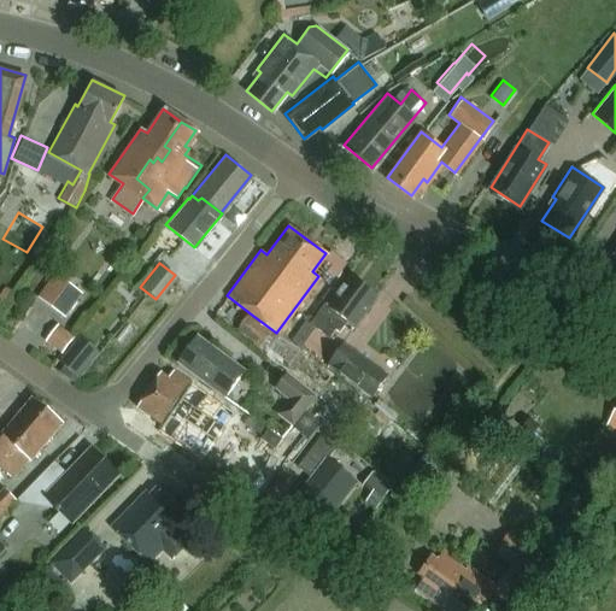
[(53,271),(36,295),(50,305),(66,281),(53,271)]
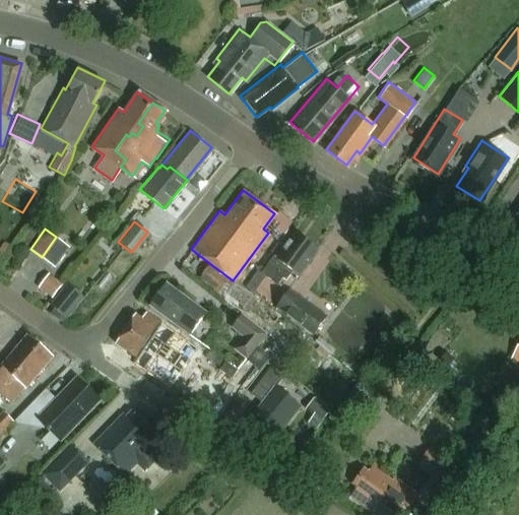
[(297,274),(316,248),(294,232),(275,257),(273,255),(262,269),(276,280),(280,275),(284,278),(292,269),(297,274)]
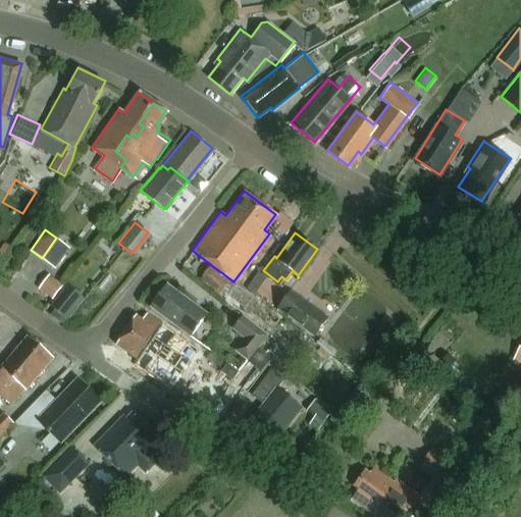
[(68,247),(56,238),(42,258),(53,267),(68,247)]
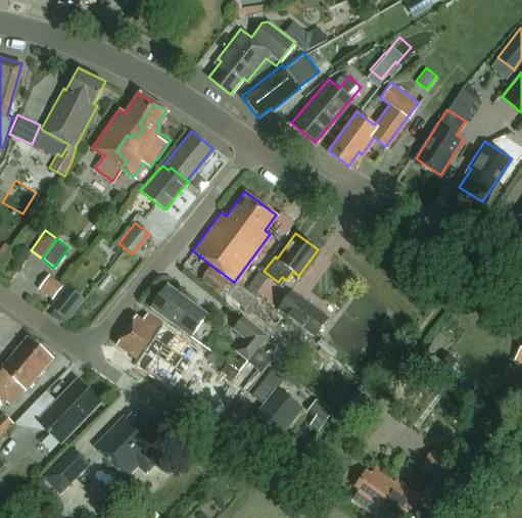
[(47,270),(36,284),(50,295),(61,281),(47,270)]
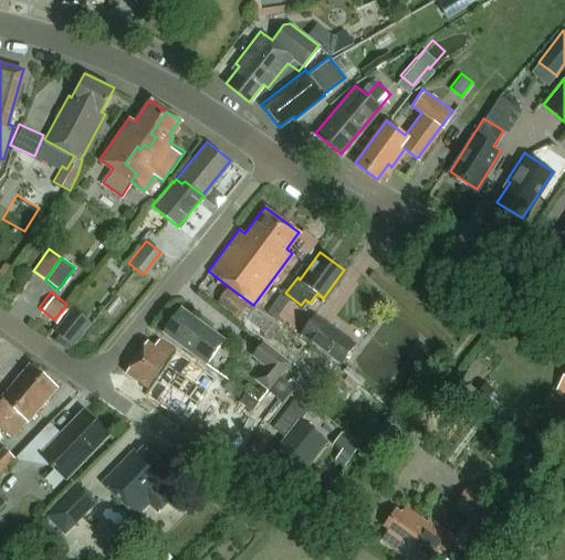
[(71,342),(90,319),(72,306),(53,328),(71,342)]
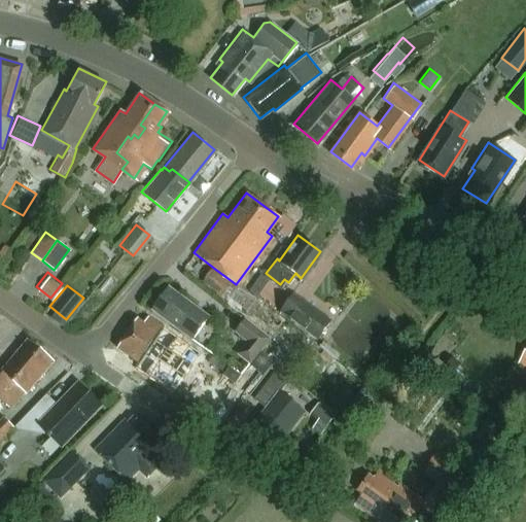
[(190,337),(206,315),(167,286),(151,308),(190,337)]
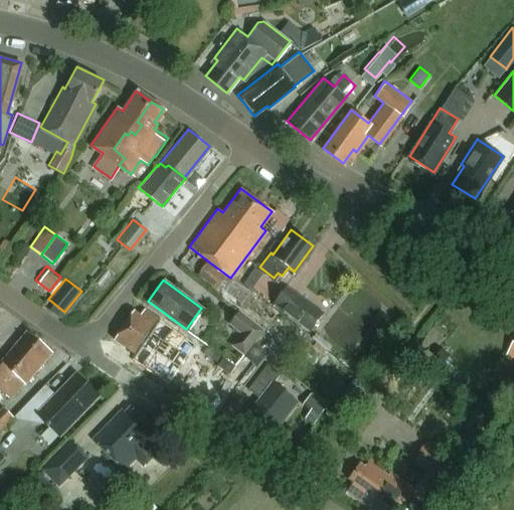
[(310,330),(324,312),(287,285),(273,303),(310,330)]
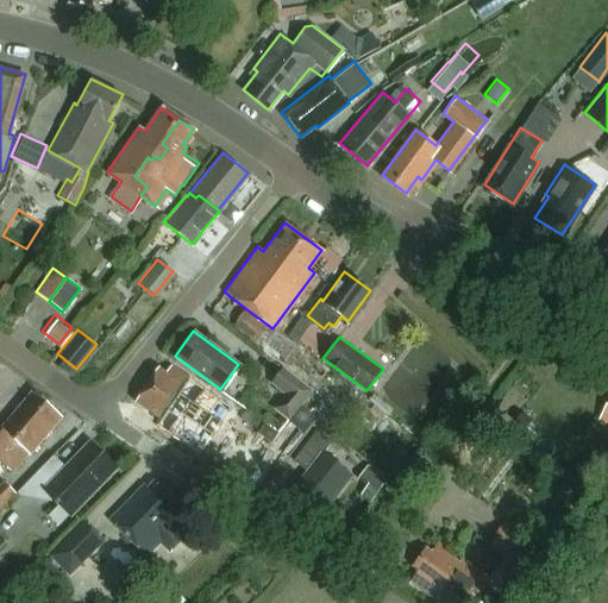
[(198,453),(231,407),(170,364),(164,371),(157,366),(133,400),(157,416),(152,421),(198,453)]
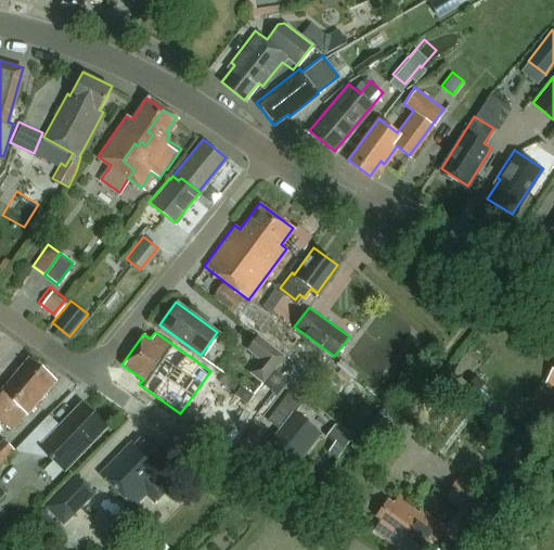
[(284,355),(256,333),(245,347),(258,358),(247,371),(262,383),(284,355)]
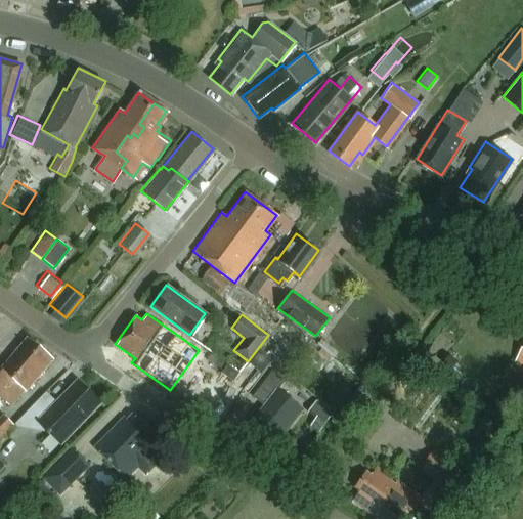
[(0,392),(38,347),(26,337),(0,366),(0,392)]
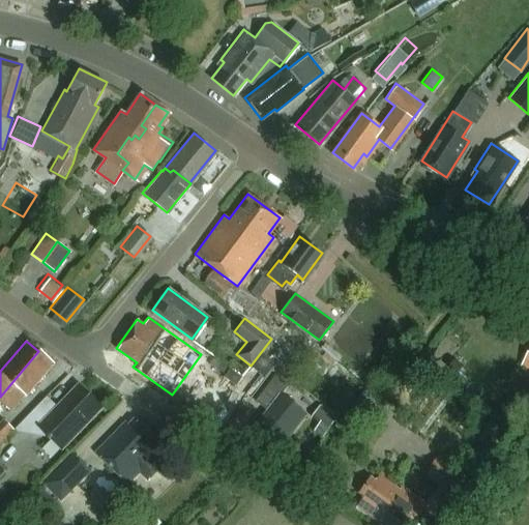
[(0,397),(0,401),(8,409),(23,392),(25,395),(52,362),(38,351),(0,397)]
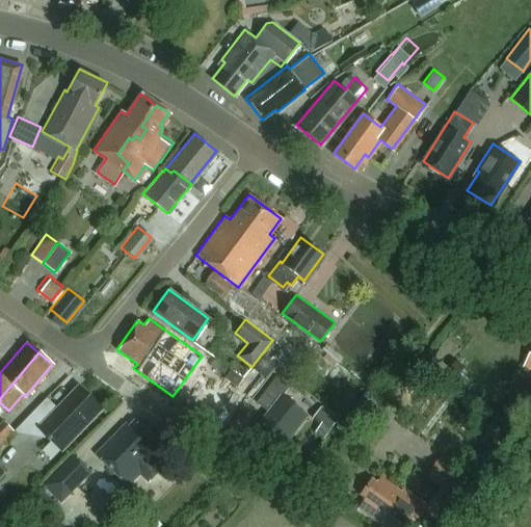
[(275,450),(303,414),(277,394),(287,384),(274,374),(255,400),(266,410),(250,430),(275,450)]
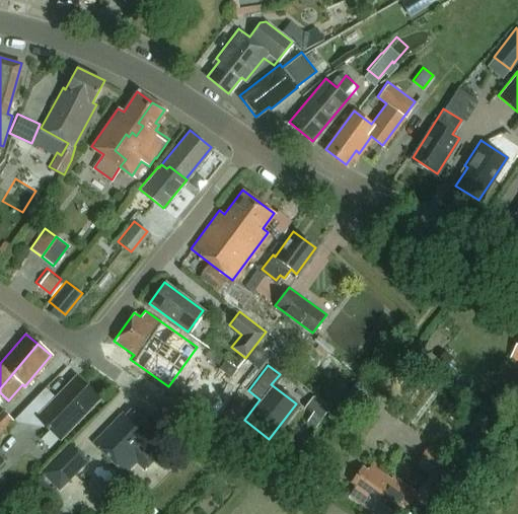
[(59,439),(100,397),(75,373),(34,416),(59,439)]
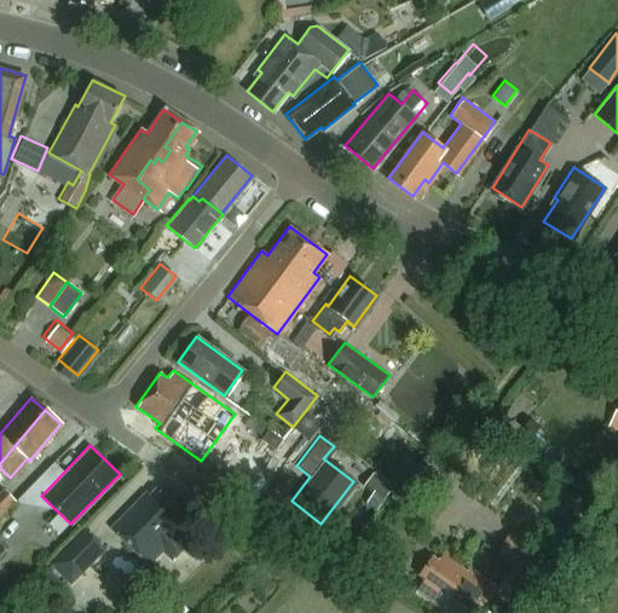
[(518,452),(484,499),(492,505),(527,460),(518,452)]
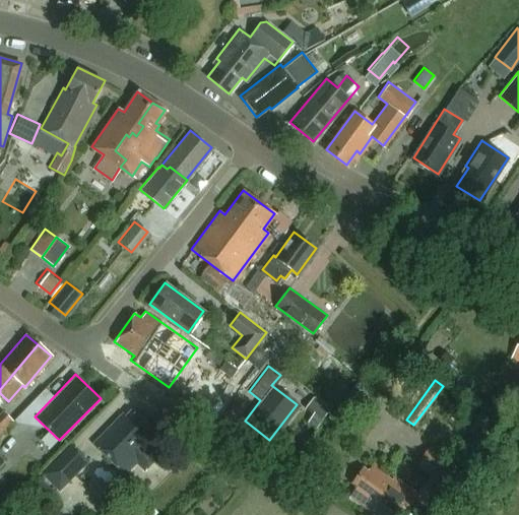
[(329,407),(313,395),(305,406),(313,412),(307,421),(316,427),(329,407)]
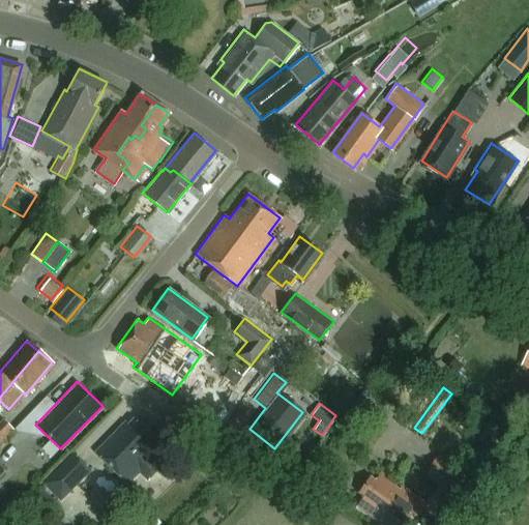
[(123,421),(94,450),(126,484),(138,471),(146,479),(157,467),(149,460),(156,453),(150,447),(156,441),(131,417),(125,424),(123,421)]
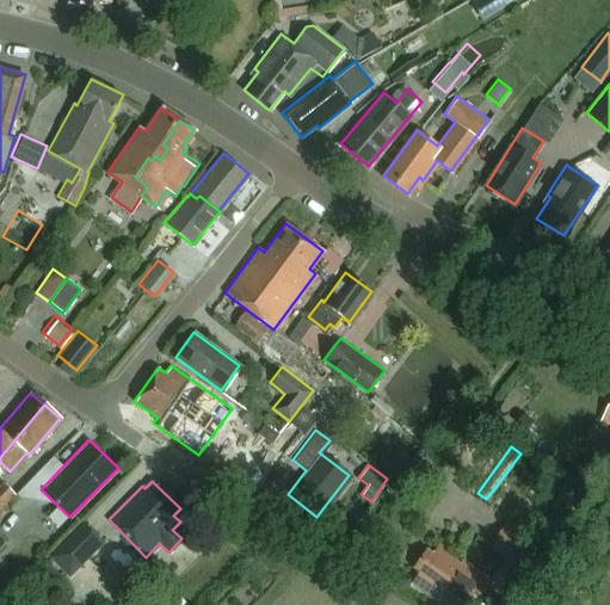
[(0,505),(11,493),(0,482),(0,505)]
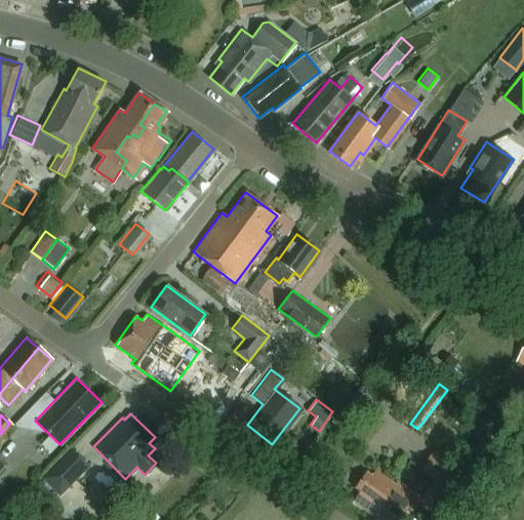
[(41,476),(58,493),(88,463),(71,445),(41,476)]
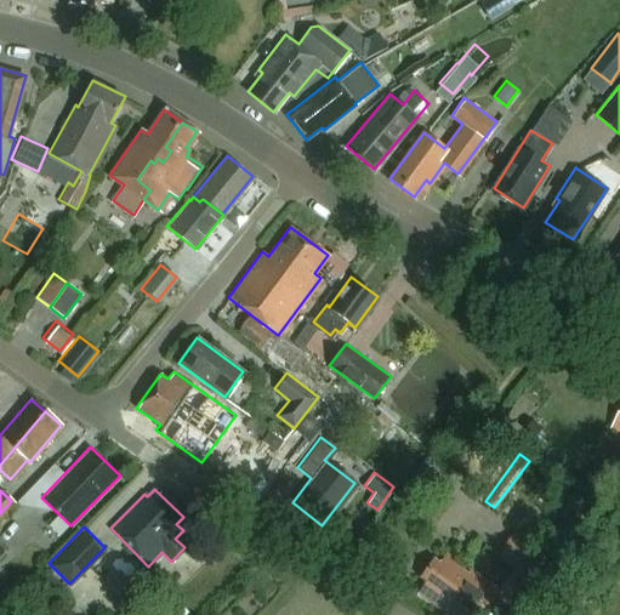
[(426,579),(416,592),(447,614),(478,614),(495,592),(508,602),(545,553),(513,531),(498,552),(515,564),(498,587),(467,565),(466,569),(445,553),(438,562),(433,558),(421,575),(426,579)]
